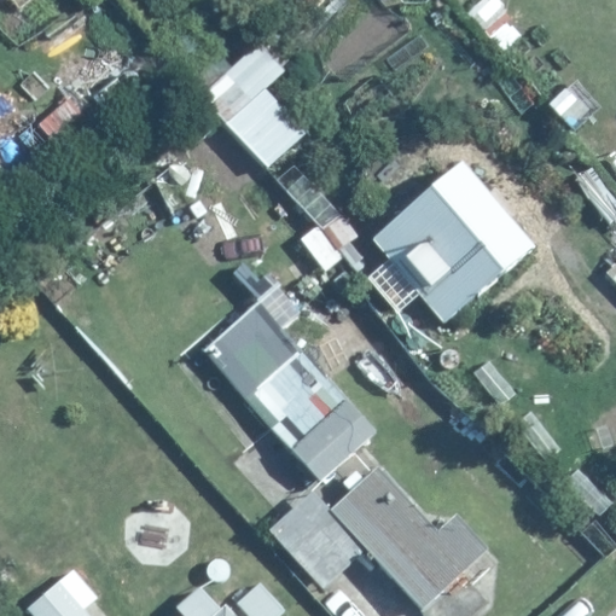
[(10,0),(11,1),(0,11),(0,27),(19,47),(40,28),(51,39),(81,10),(71,0),(10,0)]
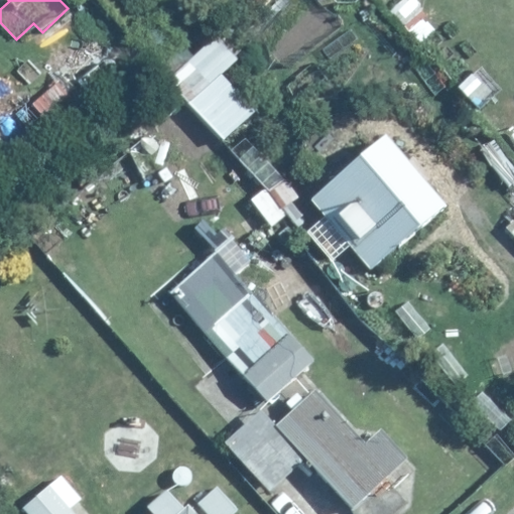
[(387,133),(308,196),(367,271),(446,210),(387,133)]
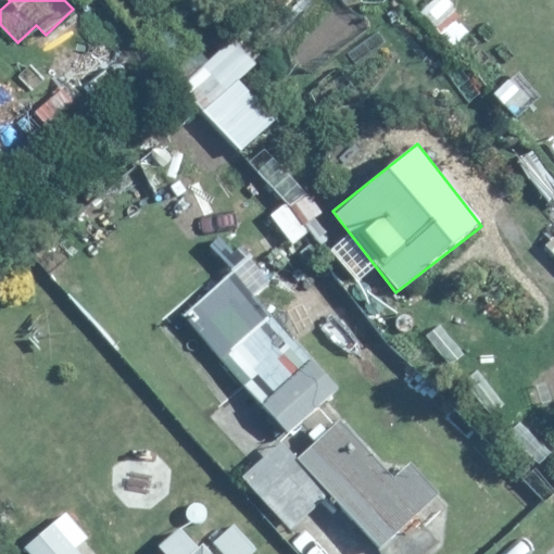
[(553,236),(544,246),(553,255),(553,236)]
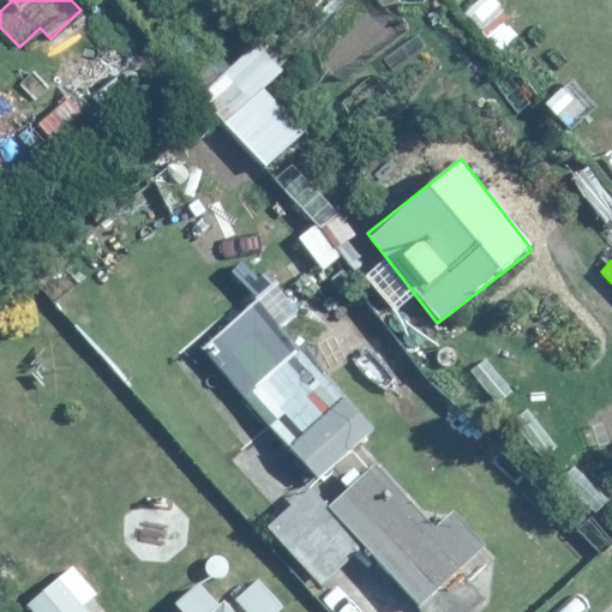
[(265,298),(207,349),(318,479),(378,427),(265,298)]
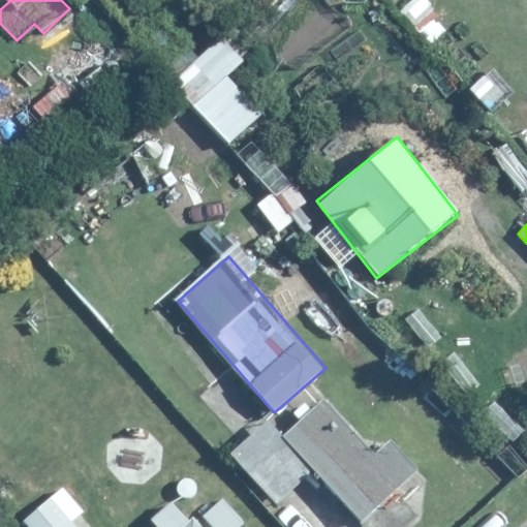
[(275,424),(268,416),(228,451),(275,503),(304,478),(320,478),(361,524),(417,474),(388,440),(376,451),(331,399),(319,409),(307,396),(275,424)]
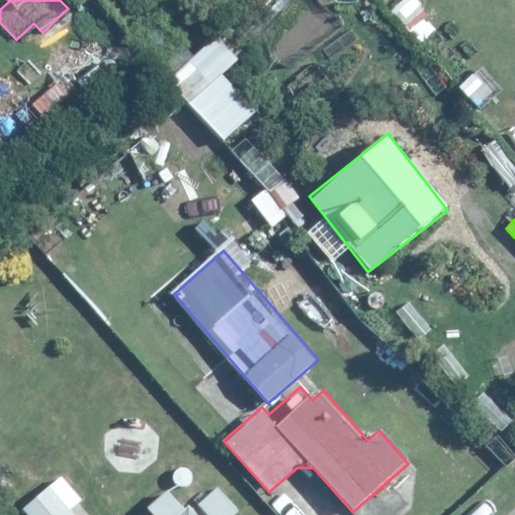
[(80,514),(59,489),(28,514),(80,514)]
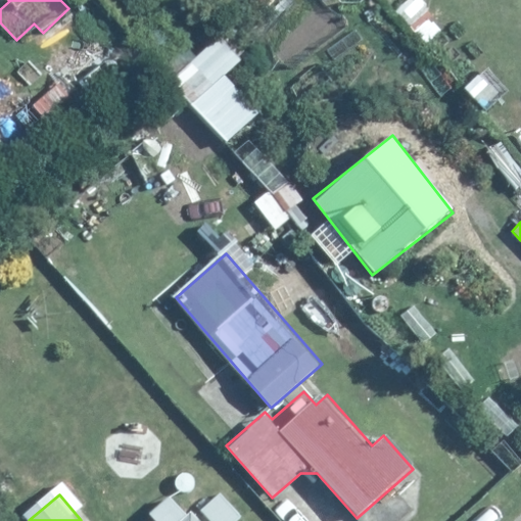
[(236,520),(238,519),(220,498),(199,515),(195,511),(184,520),(236,520)]
